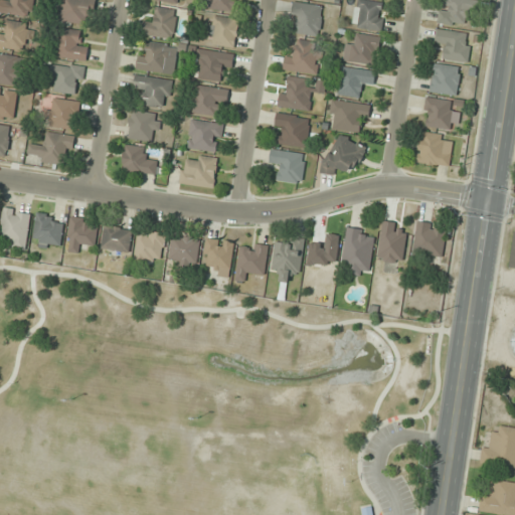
[(0,0),(0,13),(32,17),(33,0),(0,0)]
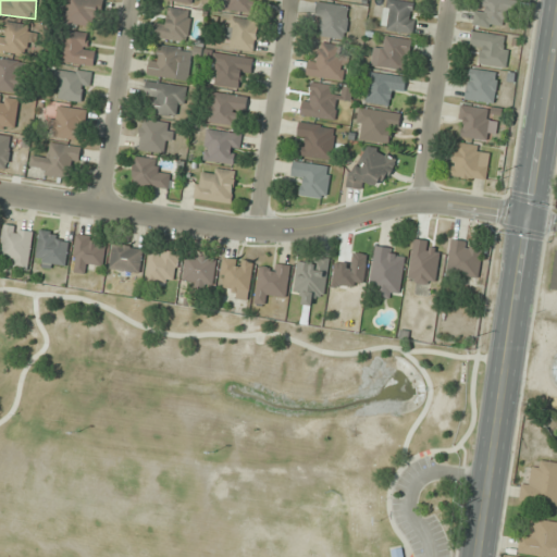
[(103,0),(65,0),(64,23),(88,26),(89,17),(101,19),(103,0)]
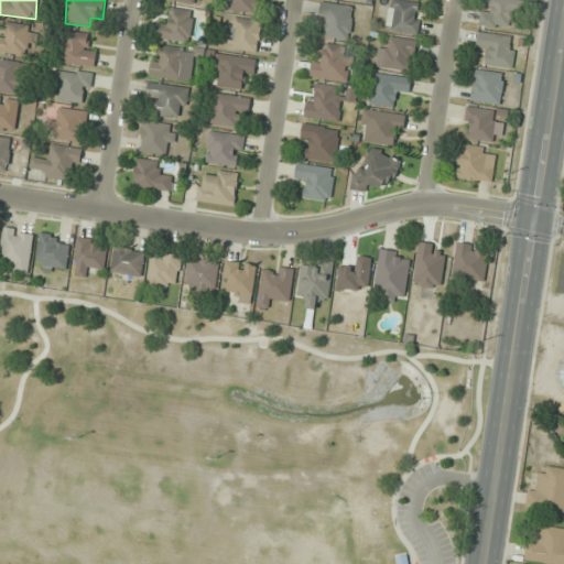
[(264,0),(229,0),(228,9),(253,13),(256,0),(266,2),(264,0)]
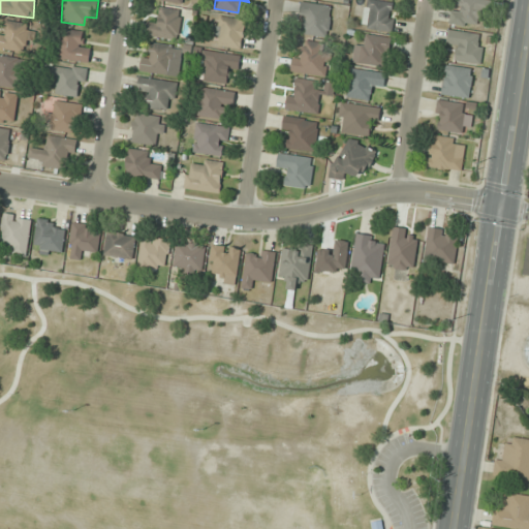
[(396,2),(365,0),(363,29),(394,31),(396,2)]
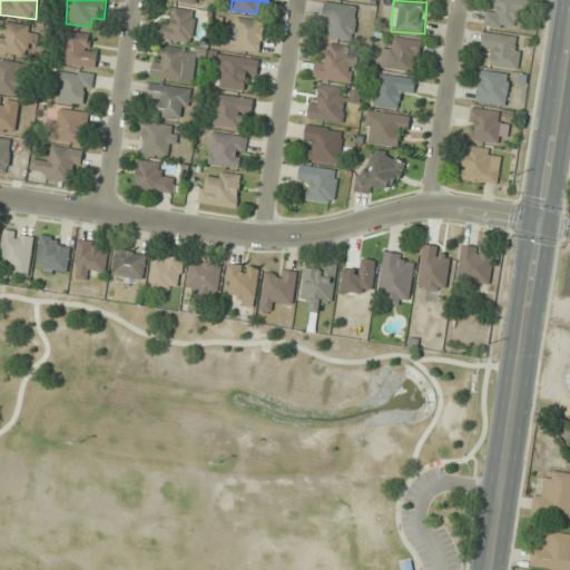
[(516,28),(516,20),(528,20),(527,0),(493,0),(494,7),(485,7),(485,28),(516,28)]
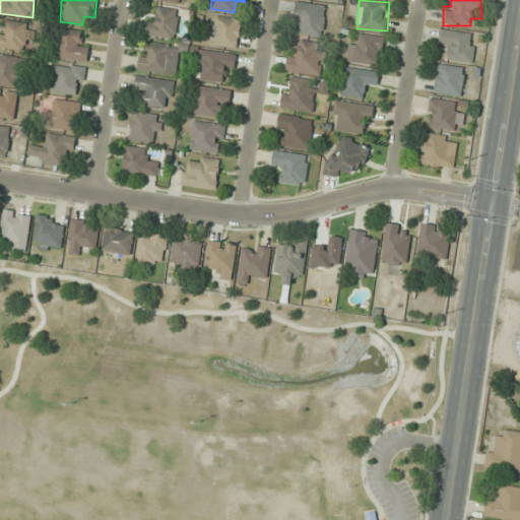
[(299,23),(299,34),(323,36),(325,5),(297,3),(296,23),(299,23)]
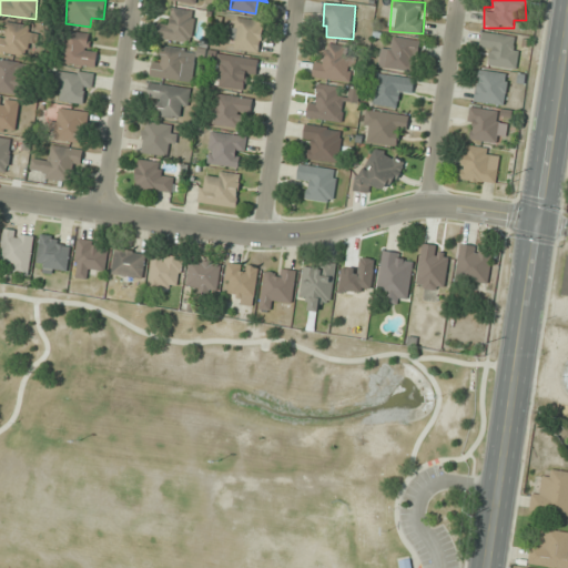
[(190,42),(194,11),(172,8),(170,26),(159,24),(156,38),(190,42)]
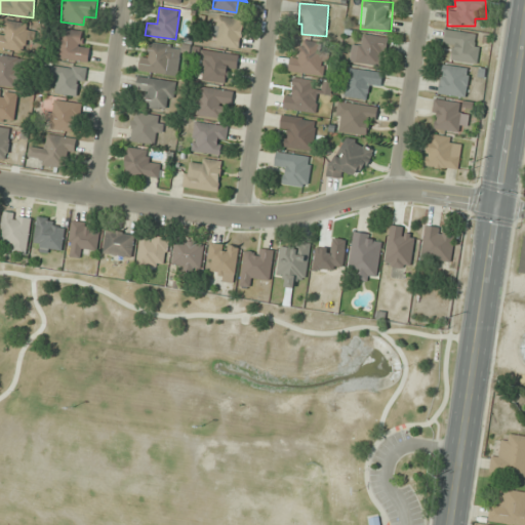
[(217,36),(215,43),(237,49),(245,22),(217,14),(211,35),(217,36)]
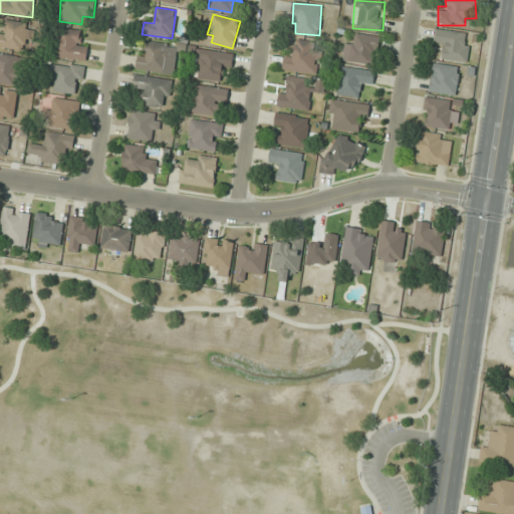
[(0,32),(0,47),(25,52),(30,24),(5,19),(3,33),(0,32)]
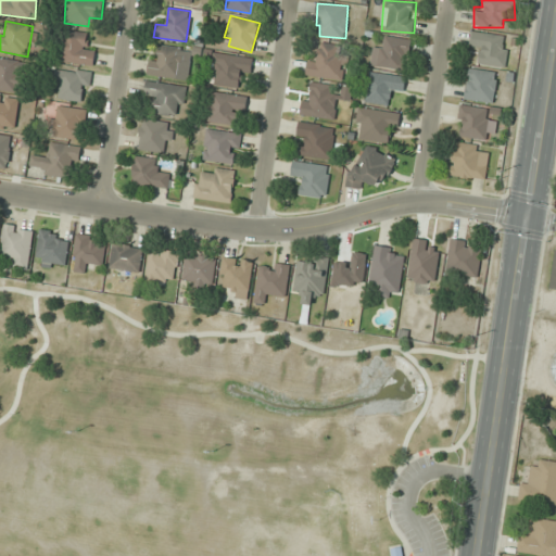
[(86,45),(88,33),(64,30),(61,61),(93,65),(96,47),(86,45)]
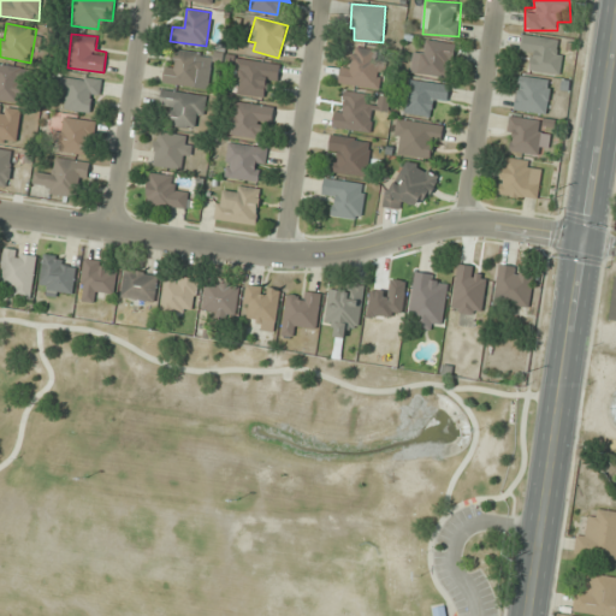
[(529,71),(560,73),(563,40),(523,36),(521,54),(532,55),(529,71)]
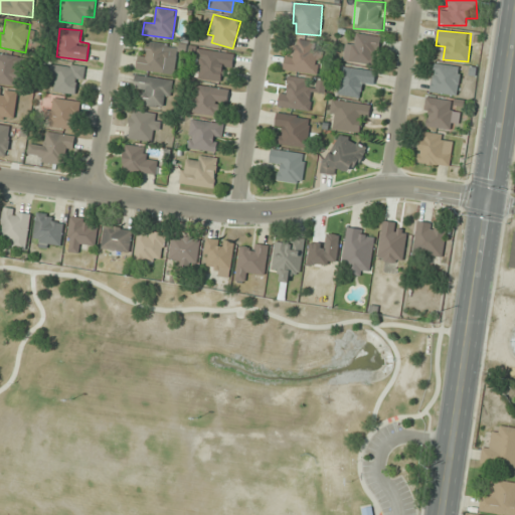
[(346,41),(343,60),(376,65),(380,37),(358,33),(356,43),(346,41)]
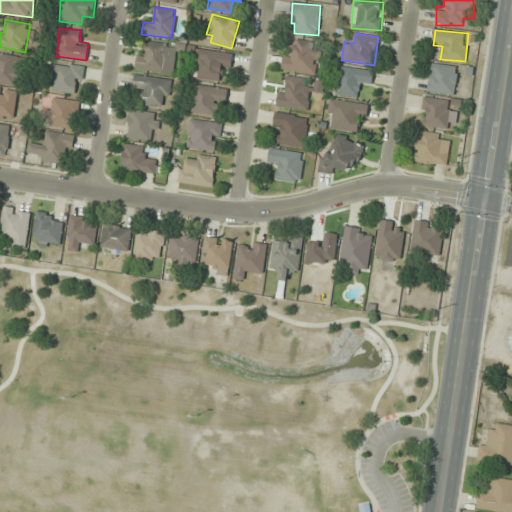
[(282,70),(315,72),(318,42),(294,40),(293,58),(283,58),(282,70)]
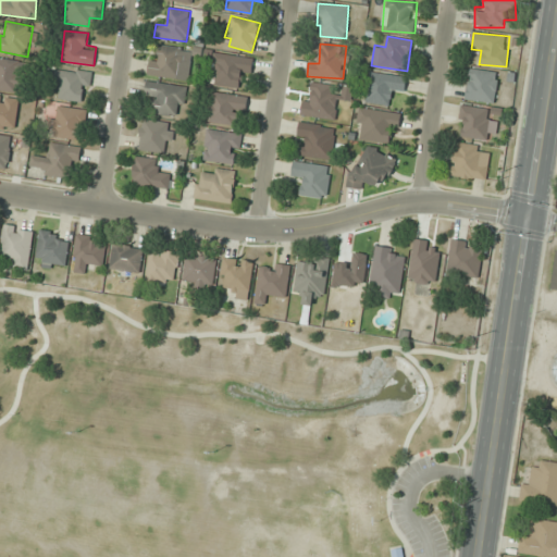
[(181,79),(186,49),(162,45),(160,58),(152,57),(149,74),(181,79)]
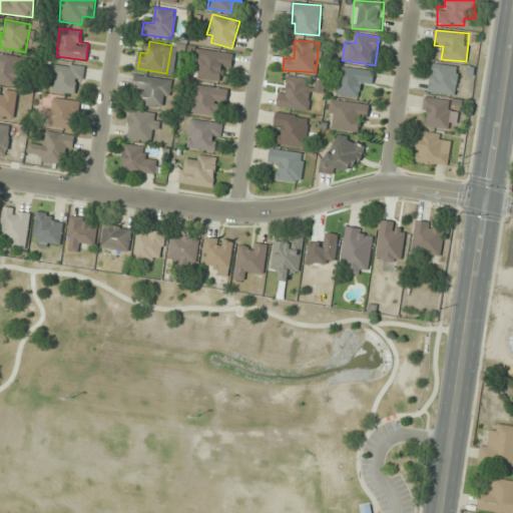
[(233,53),(197,49),(193,78),(221,81),(222,67),(231,68),(233,53)]
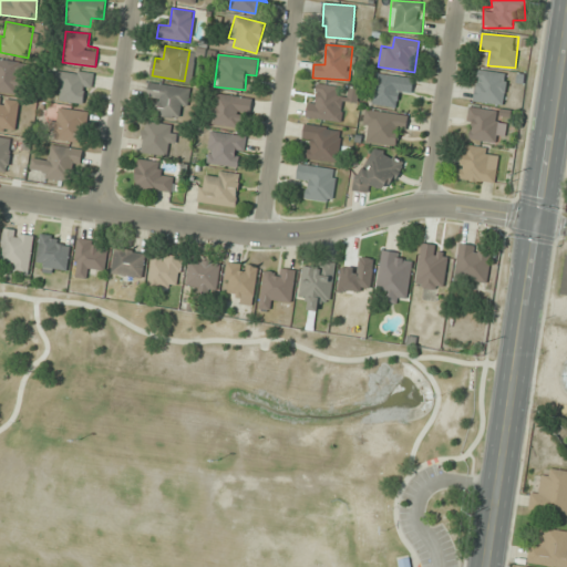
[(21,61),(0,59),(0,92),(20,93),(21,61)]
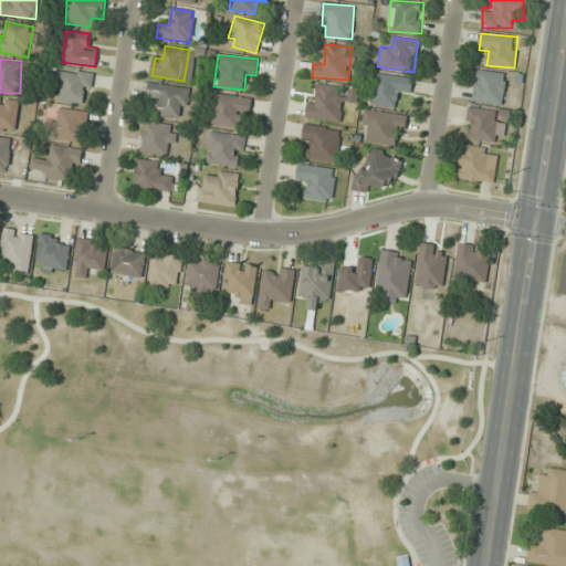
[(472,100),(502,105),(509,75),(479,69),(472,100)]
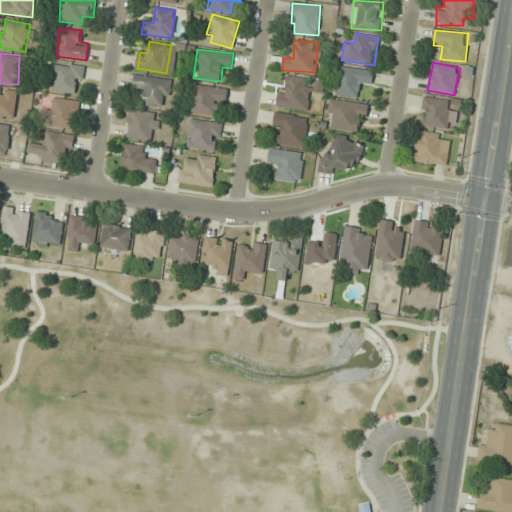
[(54,80),(53,91),(82,93),(83,65),(51,63),(50,80),(54,80)]
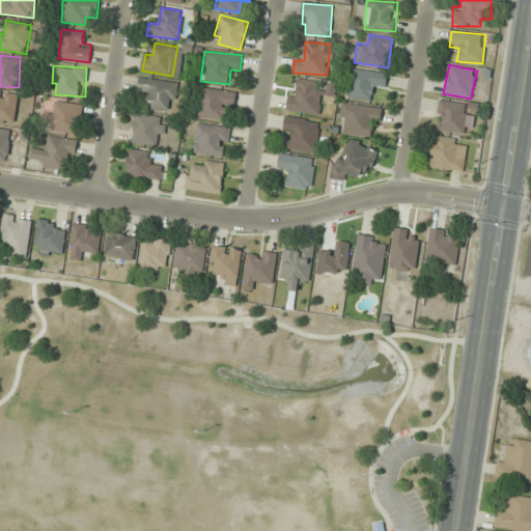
[(387,74),(354,67),(348,96),(371,101),(374,84),(385,86),(387,74)]
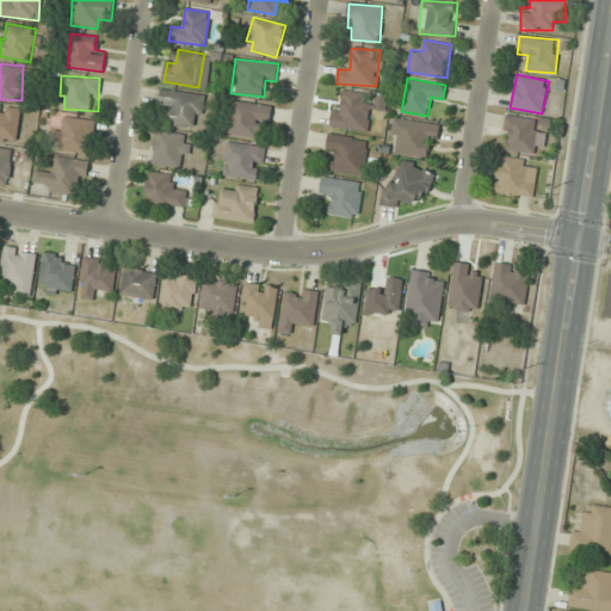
[(159,107),(170,109),(167,123),(198,129),(204,96),(162,88),(159,107)]
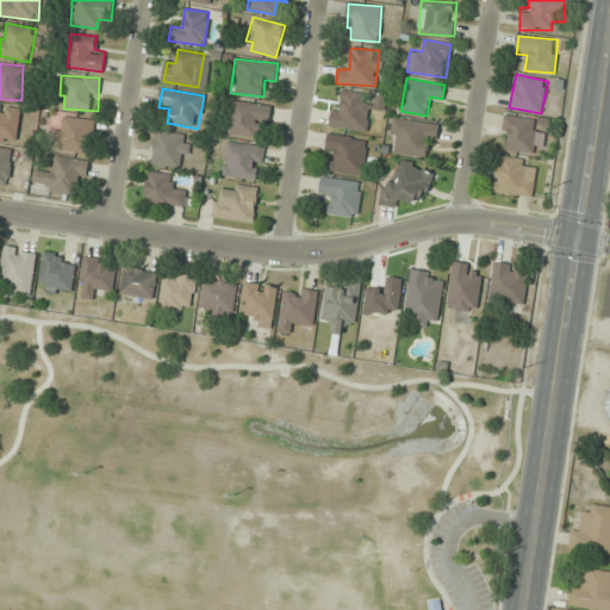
[(371,94),(343,92),(341,105),(332,104),(330,126),(367,130),(371,94)]
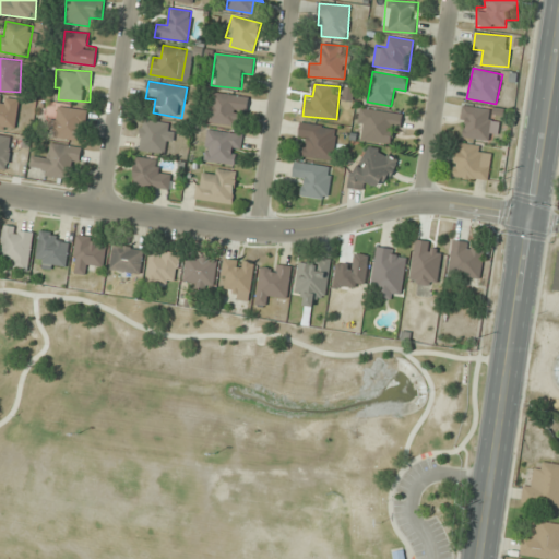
[(249,96),(213,93),(210,122),(235,125),(236,114),(247,114),(249,96)]
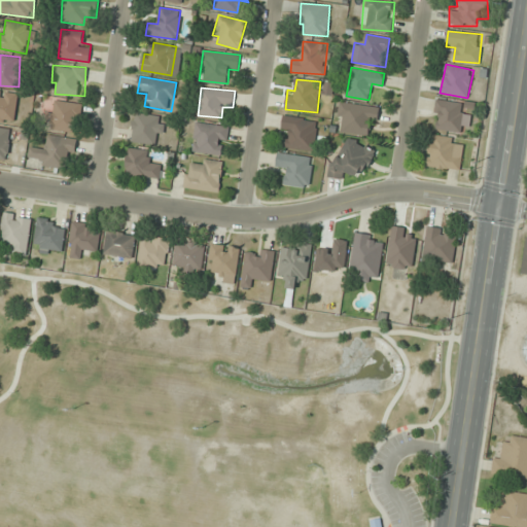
[(77,134),(82,104),(55,99),(49,129),(77,134)]
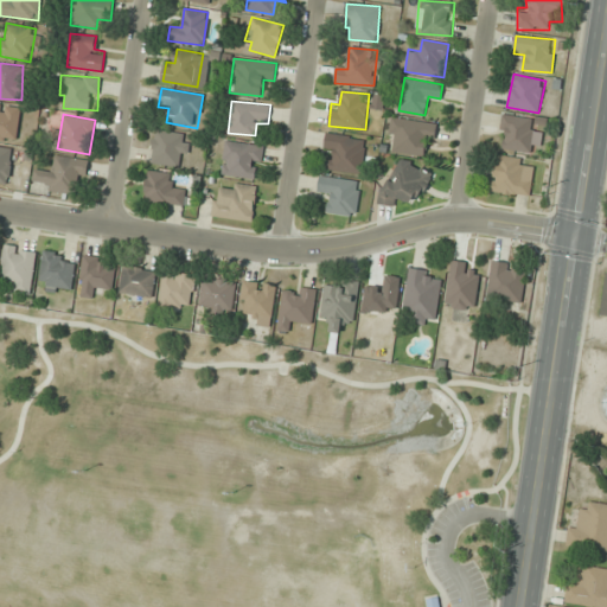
[(532,152),(536,119),(503,115),(498,148),(532,152)]
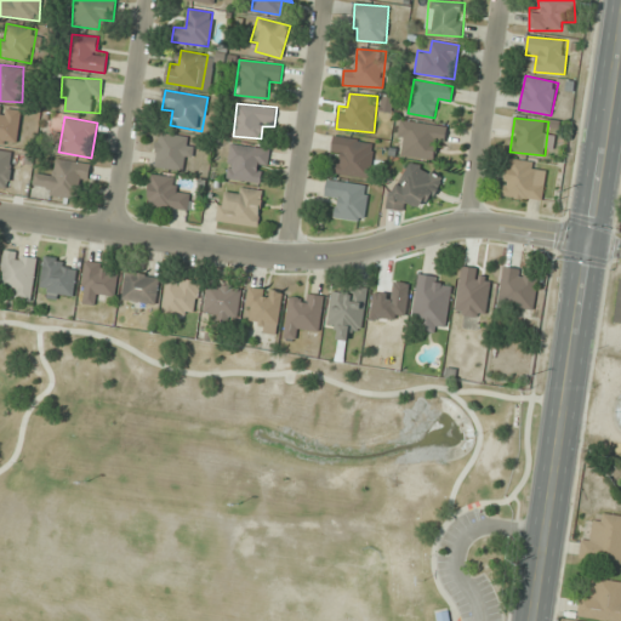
[(437,143),(444,143),(446,126),(400,120),(397,154),(434,159),(437,143)]
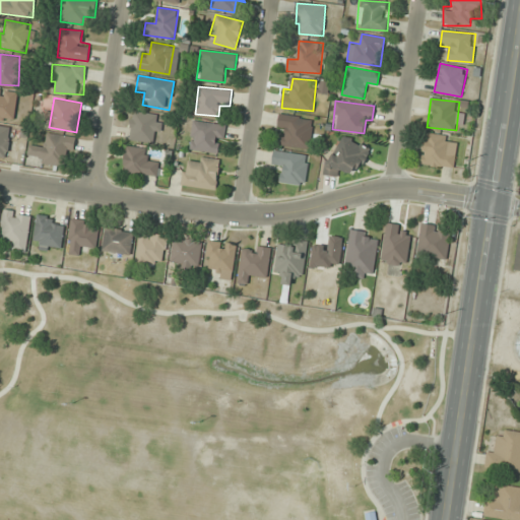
[(129,139),(158,143),(163,116),(133,112),(129,139)]
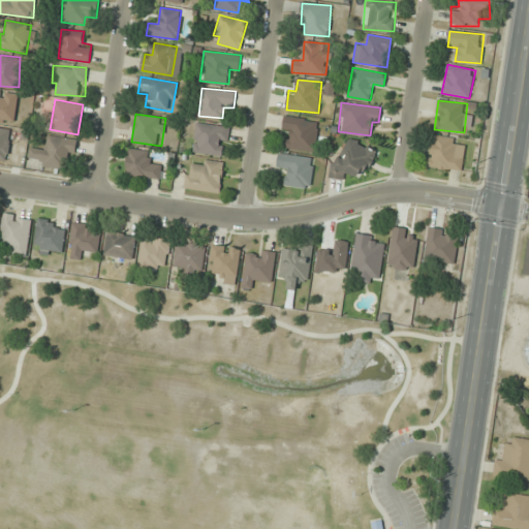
[(316,151),(318,120),(284,117),(283,136),(282,148),(316,151)]
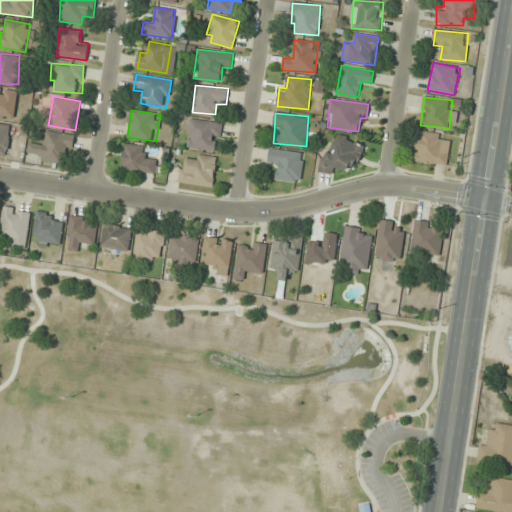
[(186,148),(217,151),(221,122),(190,119),(186,148)]
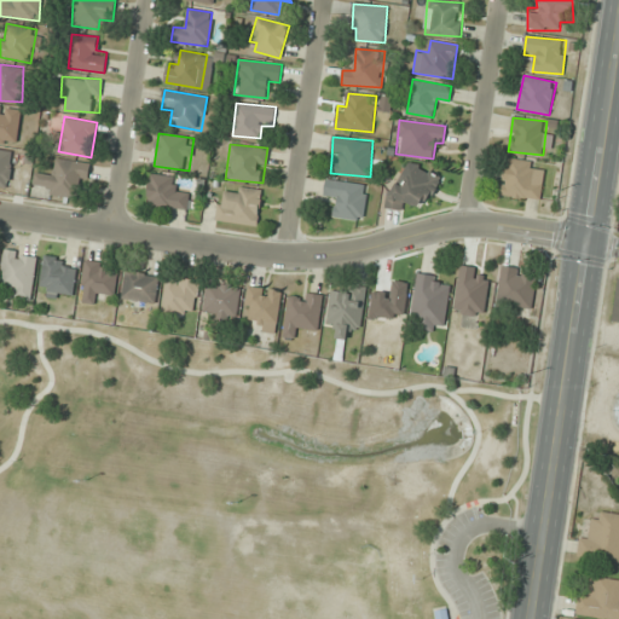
[(0,186),(9,189),(15,152),(0,149),(0,186)]
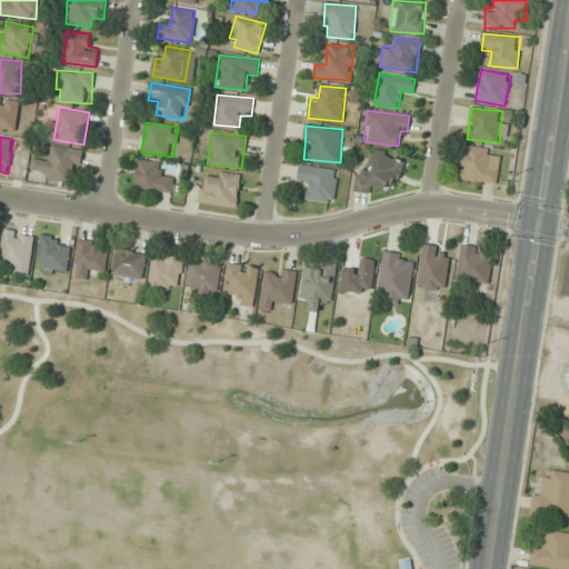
[(30,175),(77,183),(82,151),(50,145),(48,159),(33,157),(30,175)]
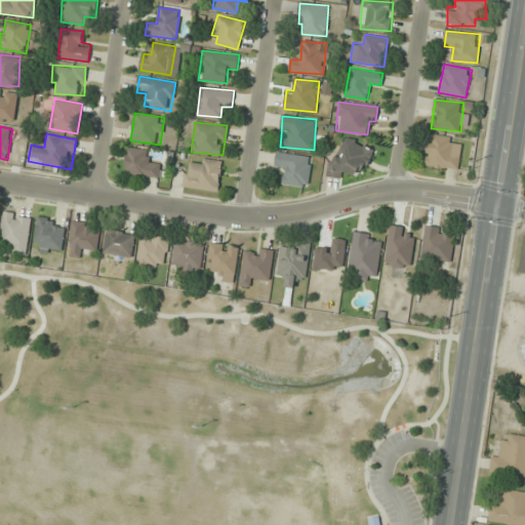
[(458,169),(460,150),(450,149),(451,136),(429,134),(426,166),(458,169)]
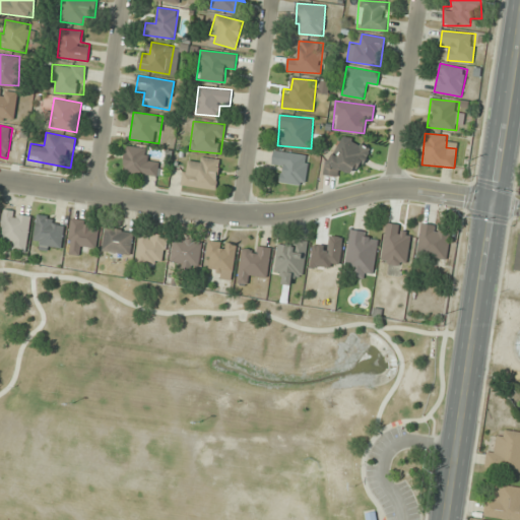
[(330,152),(323,174),(338,178),(341,169),(361,175),(371,146),(342,137),(337,154),(330,152)]
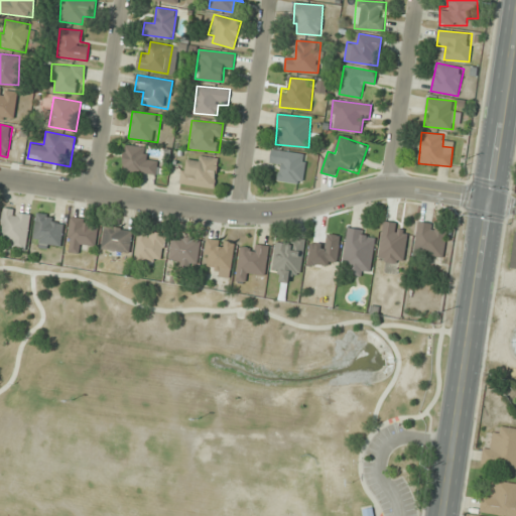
[(157,175),(159,157),(146,156),(147,147),(125,145),(123,172),(157,175)]
